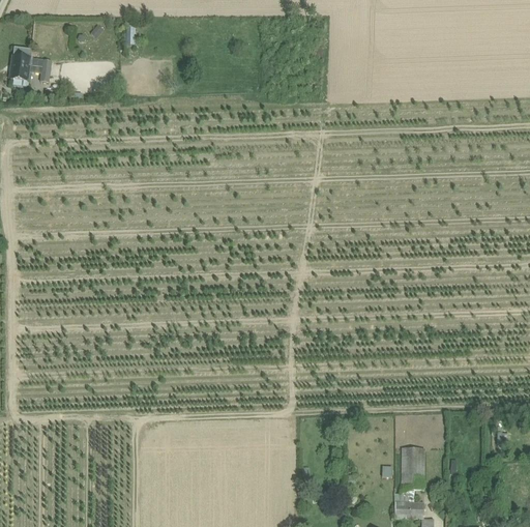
[(102,28),(97,24),(90,31),(95,35),(102,28)]
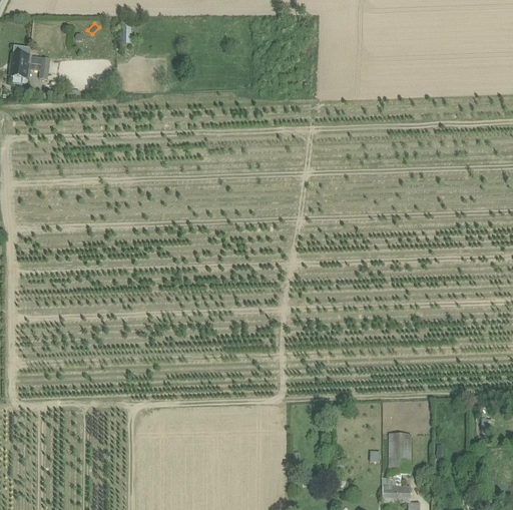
[(30,47),(14,45),(12,53),(13,54),(10,75),(26,77),(27,68),(28,62),(31,63),(32,56),(29,55),(30,47)]
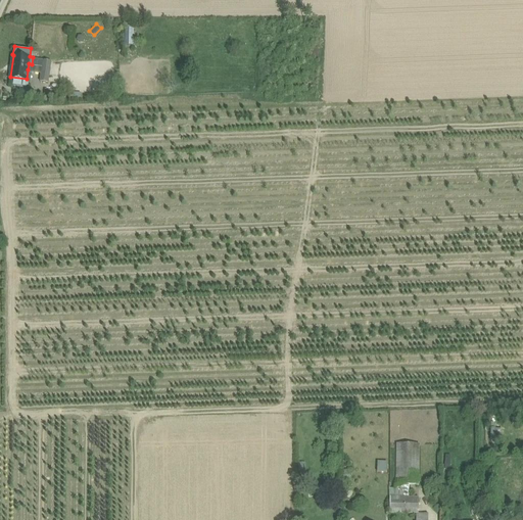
[(43,58),(33,57),(32,64),(29,63),(28,69),(41,72),(43,58)]
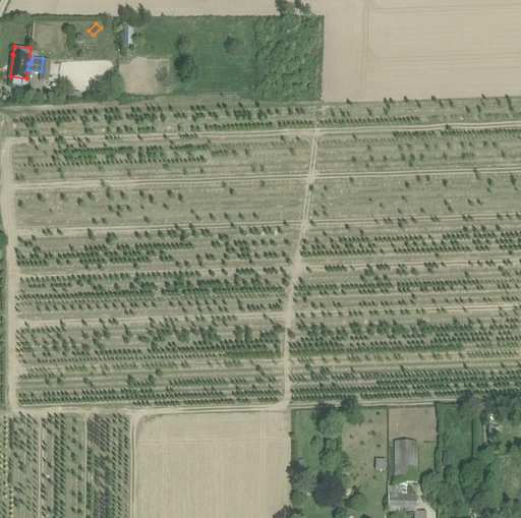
[(51,59),(43,58),(41,71),(40,78),(48,79),(51,59)]
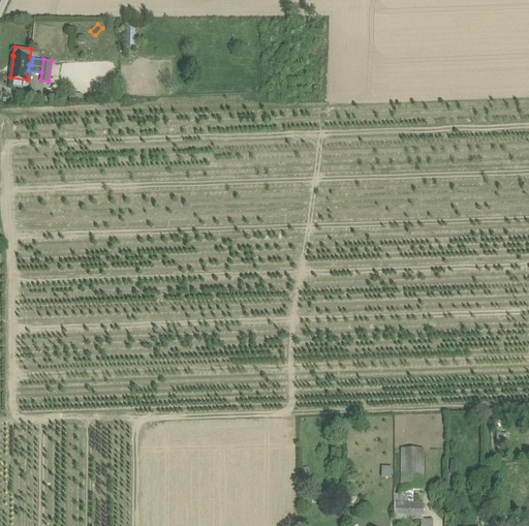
[(117,60),(100,60),(100,68),(117,68),(117,60)]
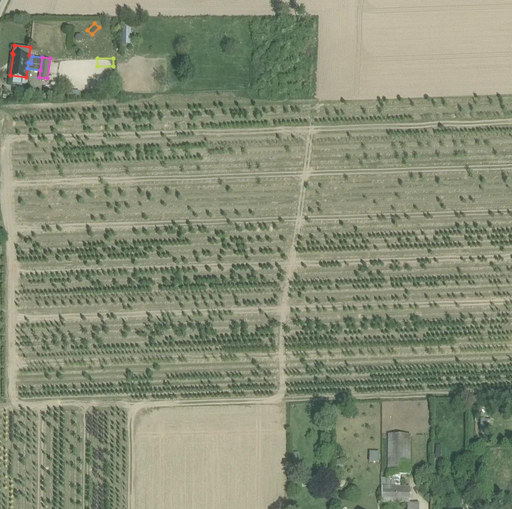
[(56,87),(44,85),(43,93),(55,94),(56,87)]
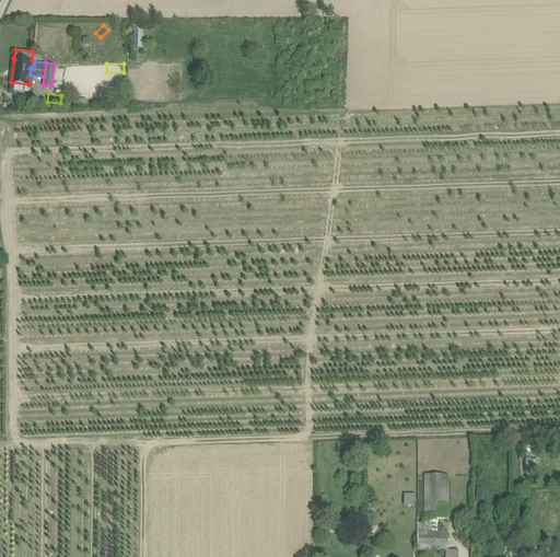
[(448,473),(424,473),(423,530),(438,530),(438,517),(448,517),(448,473)]
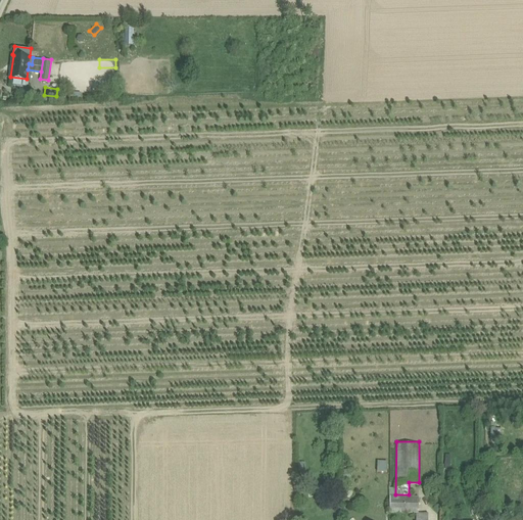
[(378,469),(388,469),(388,459),(378,458),(378,469)]
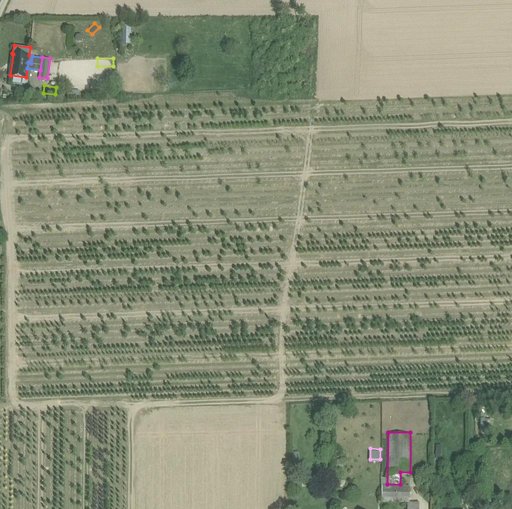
[(387,484),(381,484),(381,500),(408,500),(409,500),(409,484),(400,484),(387,484)]
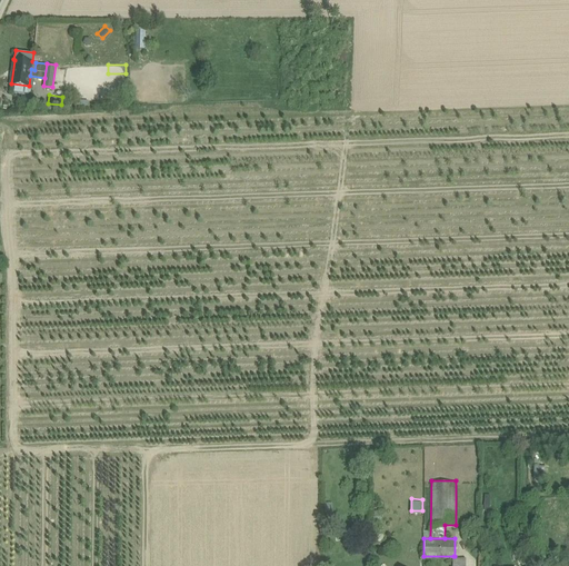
[(455,556),(453,556),(452,565),(465,565),(466,556),(455,556)]
